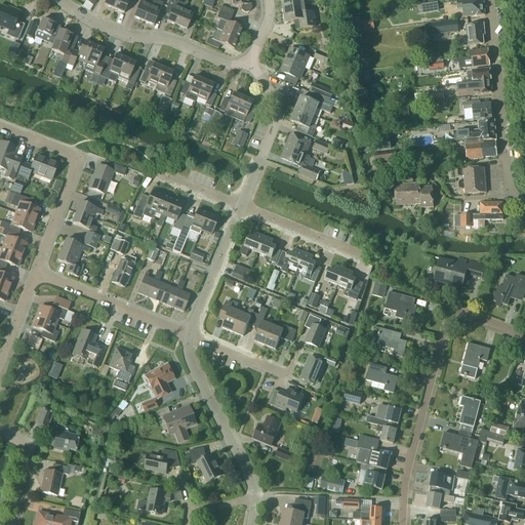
[(106,0),(104,5),(114,9),(117,0),(106,0)]
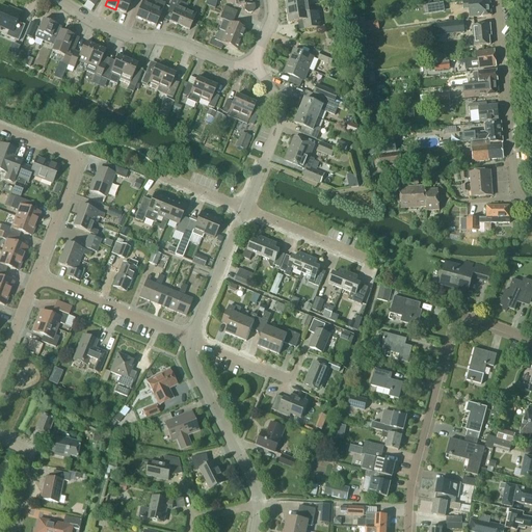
[(131,0),(118,0),(115,9),(126,14),(131,0)]
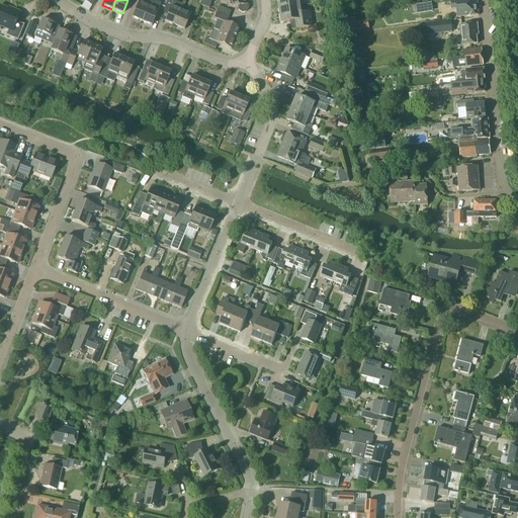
[(142,21),(152,26),(161,3),(152,0),(151,0),(149,5),(142,21)]
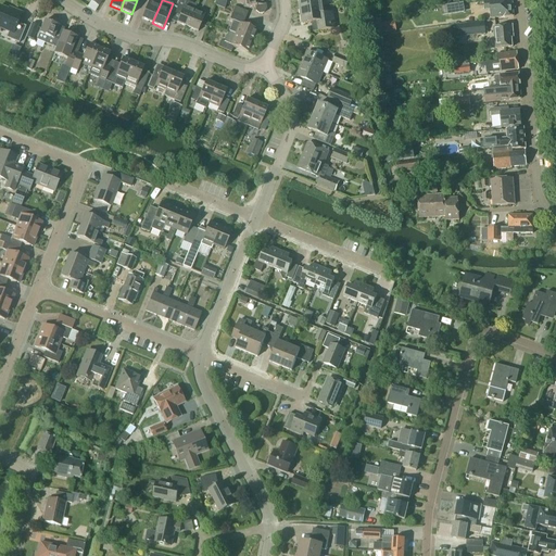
[(177,23),(187,27),(194,10),(197,4),(185,0),(180,0),(172,21),(177,23)]
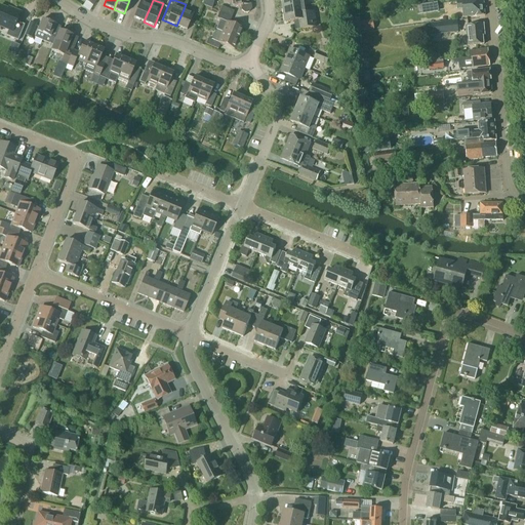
[(230,0),(232,7),(241,6),(241,10),(245,13),(249,12),(251,9),(251,4),(249,4),(247,0),(230,0)]
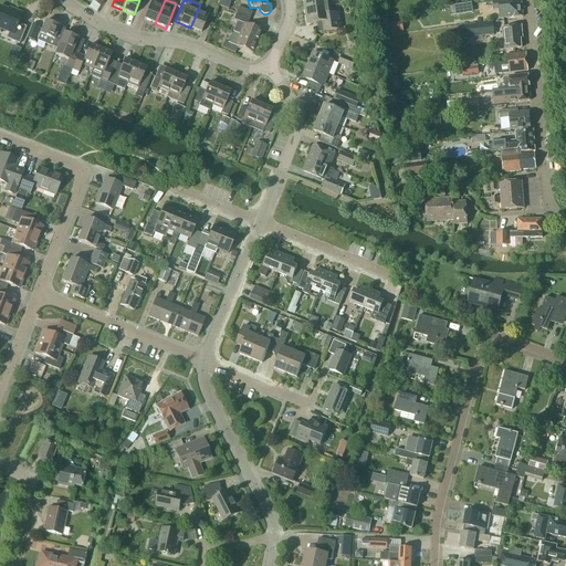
[(304,0),(306,10),(328,7),(327,0),(304,0)]
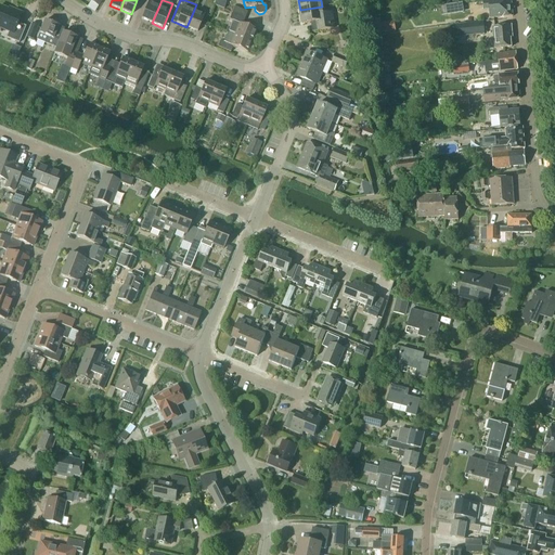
[(513,16),(512,2),(506,3),(505,0),(482,0),(485,9),(490,8),(491,18),(513,16)]
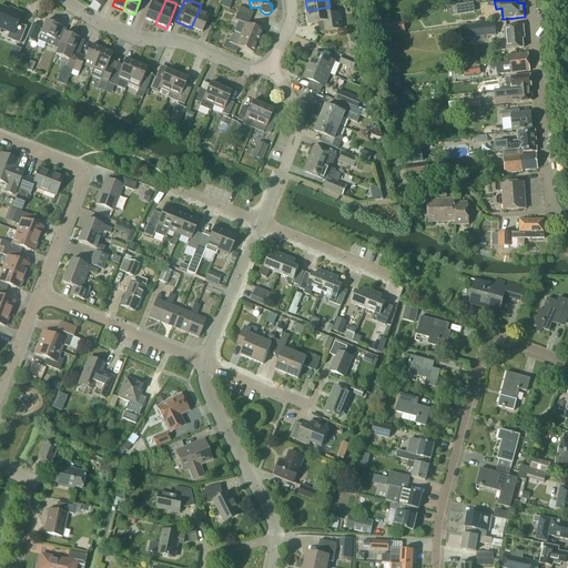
[(144,19),(155,23),(163,6),(152,1),(144,19)]
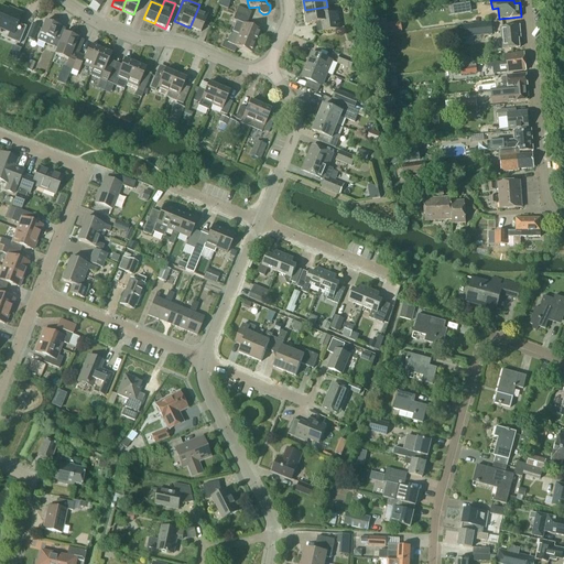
[(19,44),(26,26),(18,23),(22,13),(13,10),(13,12),(0,6),(0,28),(9,32),(6,39),(19,44)]
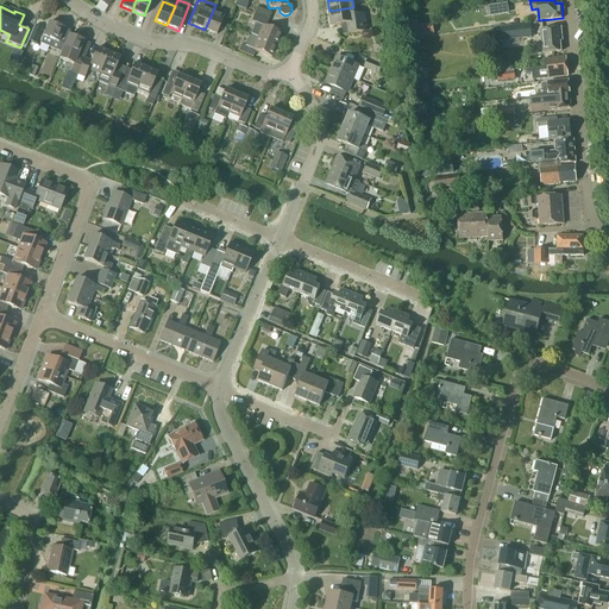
[(252,22),(255,23),(250,35),(276,45),(282,33),(267,26),(271,13),(258,7),(252,22)]
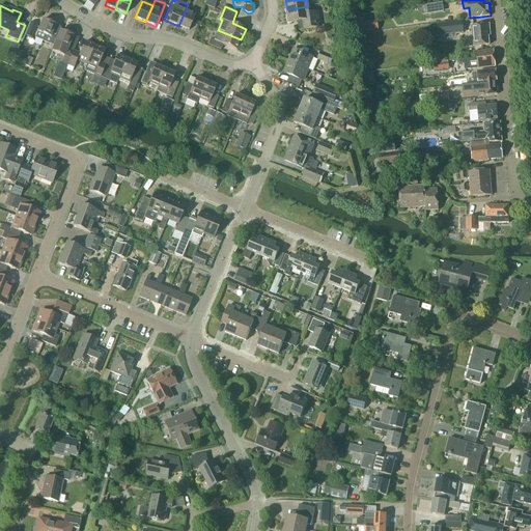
[(308,6),(287,9),(289,22),(303,21),(304,29),(319,27),(317,12),(309,14),(308,6)]
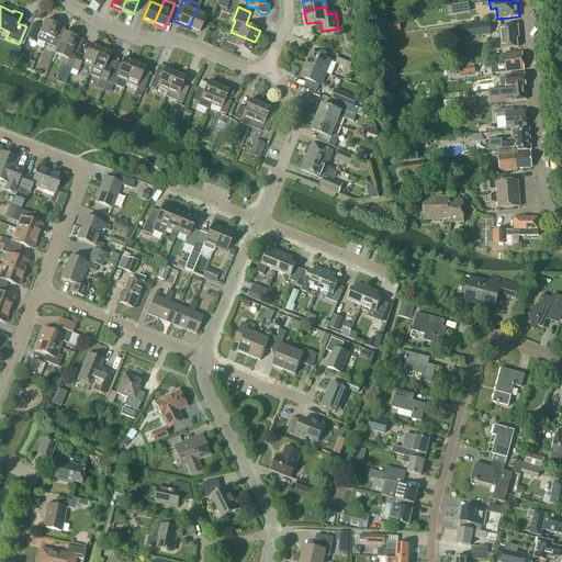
[(208,14),(197,10),(189,27),(200,32),(208,14)]
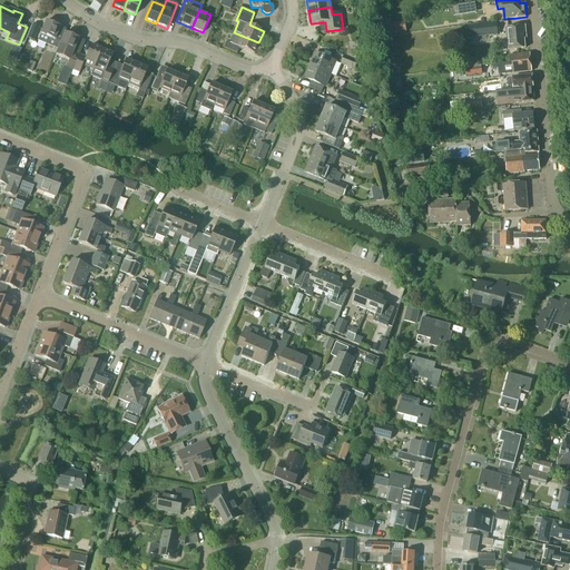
[(391,19),(382,20),(384,35),(408,32),(406,22),(391,25),(391,19)]
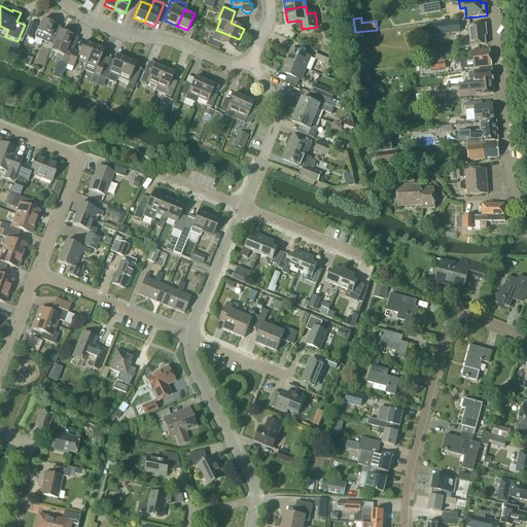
[(37,32),(35,38),(42,41),(54,45),(55,43),(56,39),(50,37),(56,25),(42,20),(37,32)]
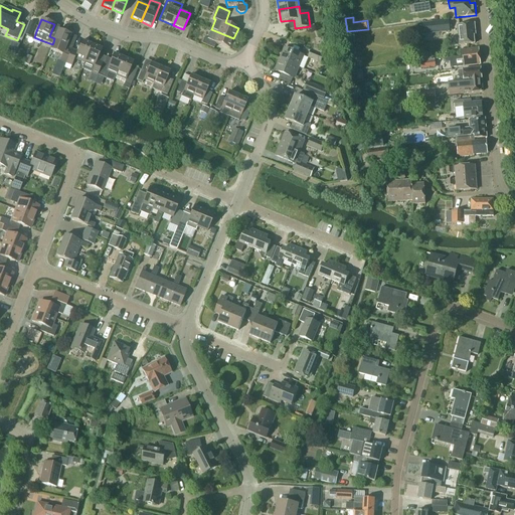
[(449,20),(422,23),(423,34),(450,31),(449,20)]
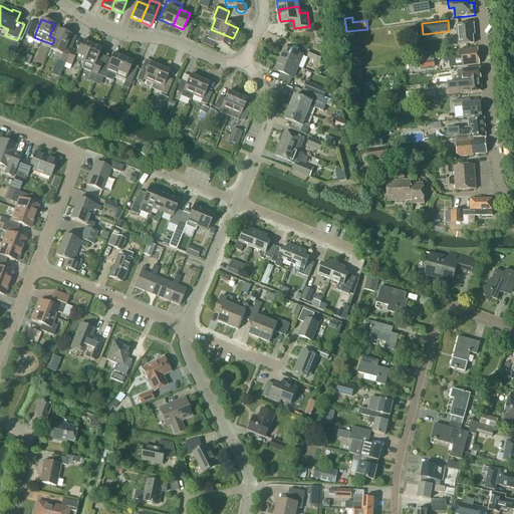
[(30,36),(36,23),(30,21),(24,34),(30,36)]
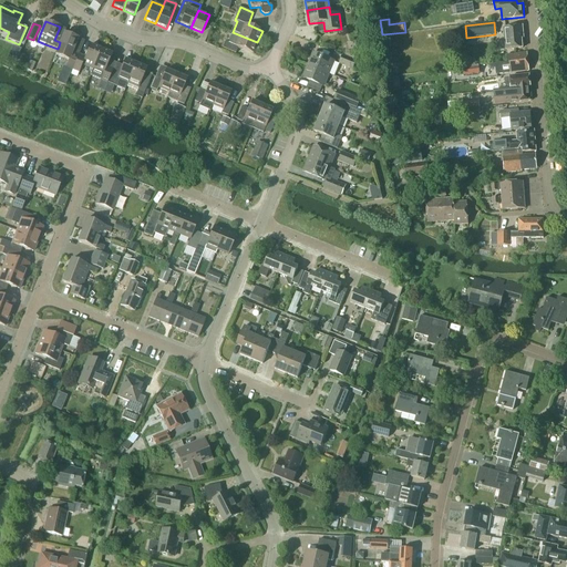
[(521,34),(523,33),(523,26),(504,28),(506,50),(523,48),(521,34)]
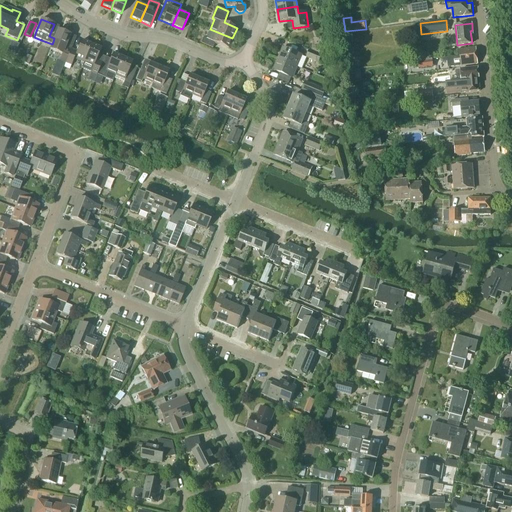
[(54,38),(53,42),(58,44),(55,49),(58,50),(63,52),(60,60),(65,63),(69,55),(71,49),(65,47),(71,34),(58,29),(54,38)]
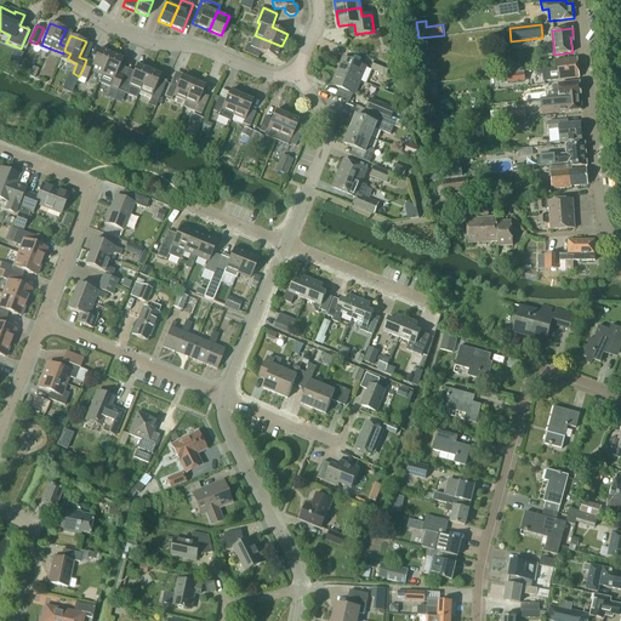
[(277,58),(281,46),(255,35),(250,47),(246,45),(244,52),(258,58),(261,52),(277,58)]
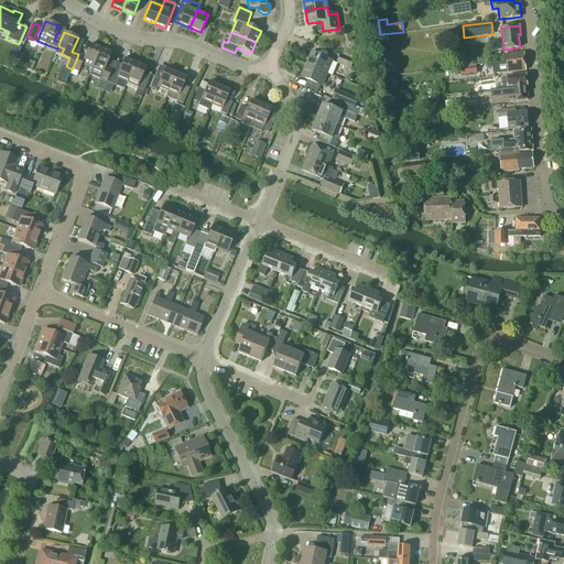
[(76,61),(72,69),(78,72),(82,65),(93,69),(100,50),(89,45),(85,57),(78,54),(76,61)]
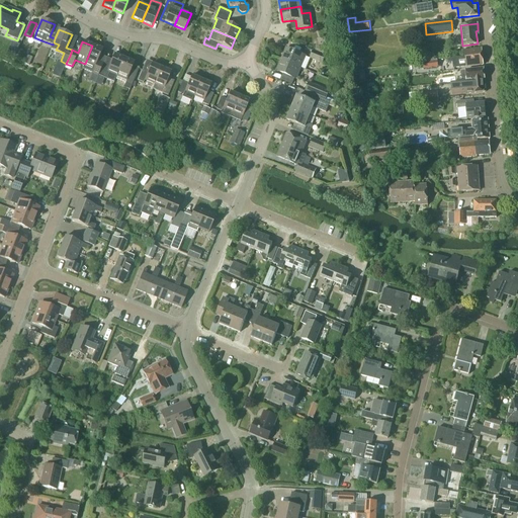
[(85,64),(82,69),(92,73),(92,74),(97,77),(98,76),(103,63),(97,61),(102,50),(92,46),(85,64)]
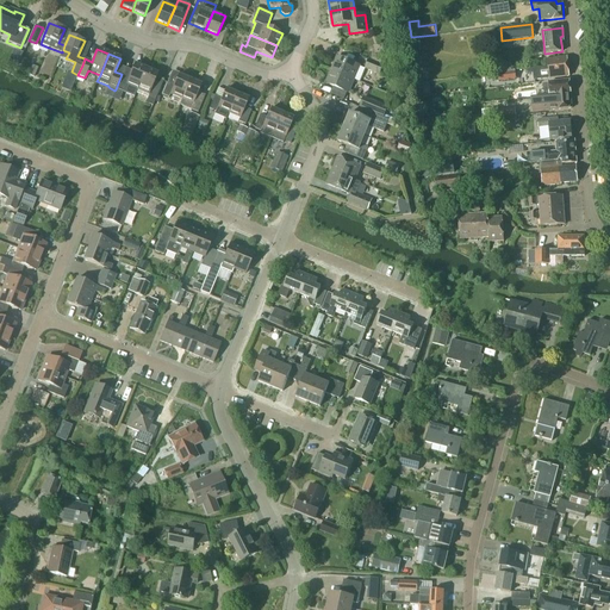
[(338,57),(332,70),(353,79),(360,82),(366,69),(359,67),(359,66),(338,57)]
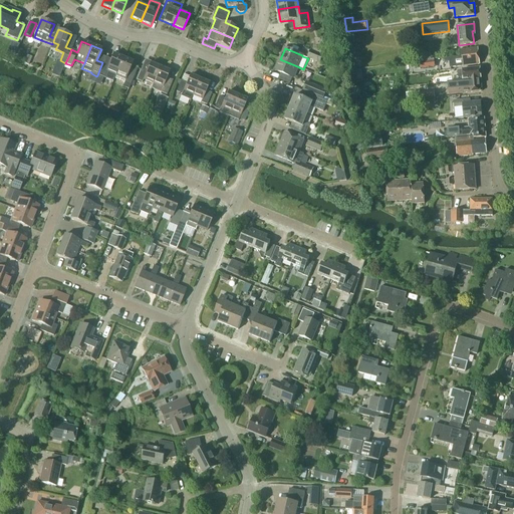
[(478,48),(459,50),(459,56),(451,57),(443,58),(444,62),(450,62),(450,68),(463,66),(480,64),(478,48)]
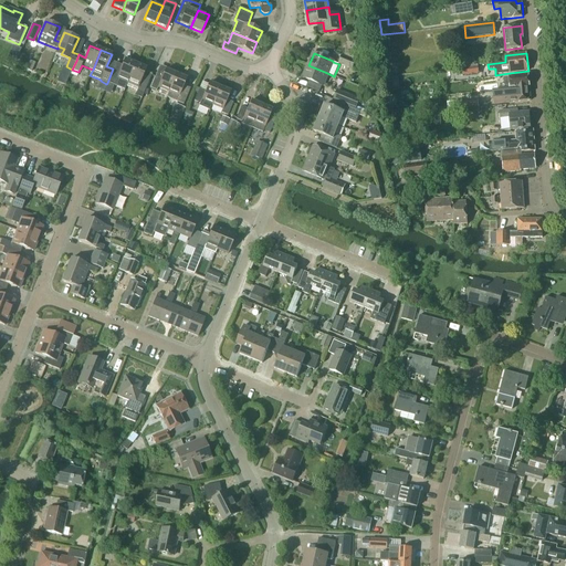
[(338,63),(353,70),(356,61),(343,55),(338,63)]
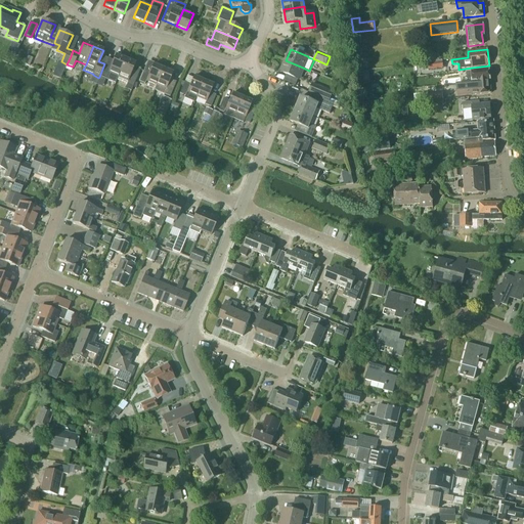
[(111,67),(105,79),(116,83),(118,78),(125,59),(116,55),(111,67)]
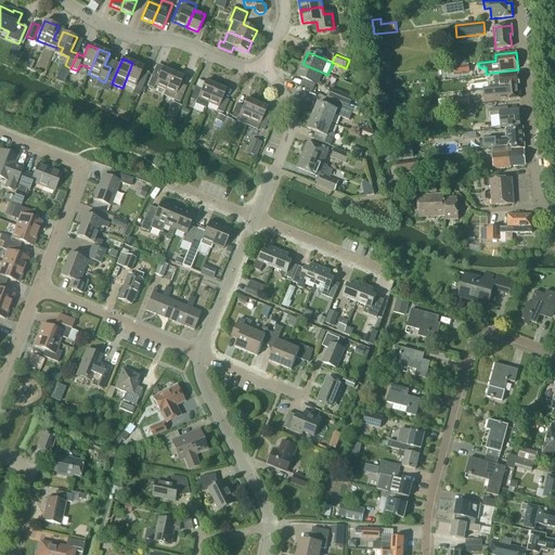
[(28,60),(25,67),(30,69),(35,62),(28,60)]
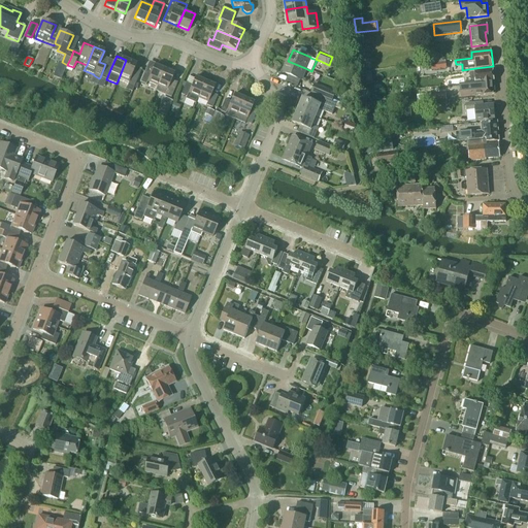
[(136,64),(126,60),(119,78),(118,80),(128,85),(126,90),(132,92),(138,78),(132,75),(136,64)]
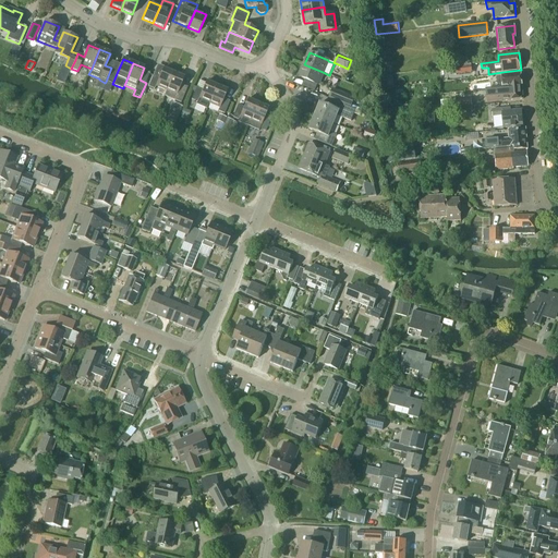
[(318,85),(323,72),(304,64),(299,76),(318,85)]
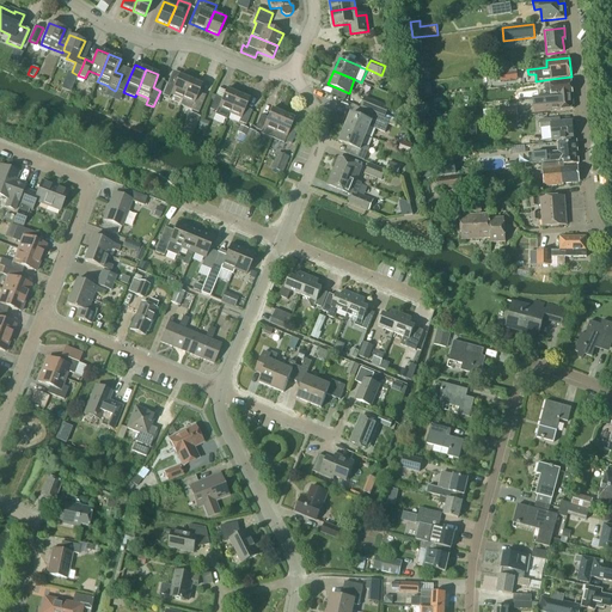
[(501,81),(518,79),(516,71),(500,73),(501,81)]
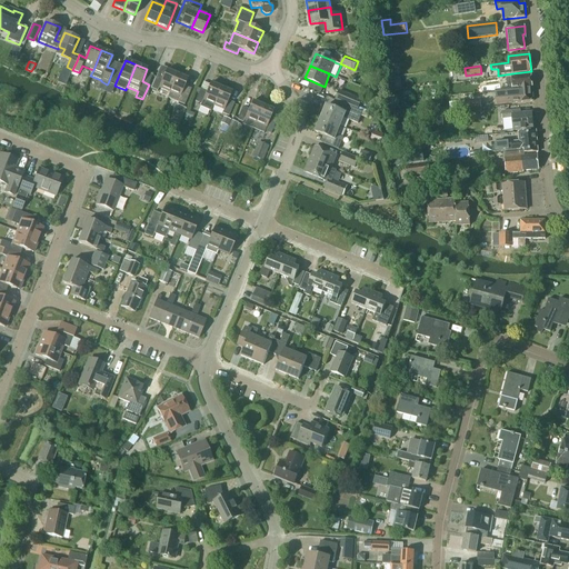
[(113,69),(108,83),(115,86),(120,72),(113,69)]
